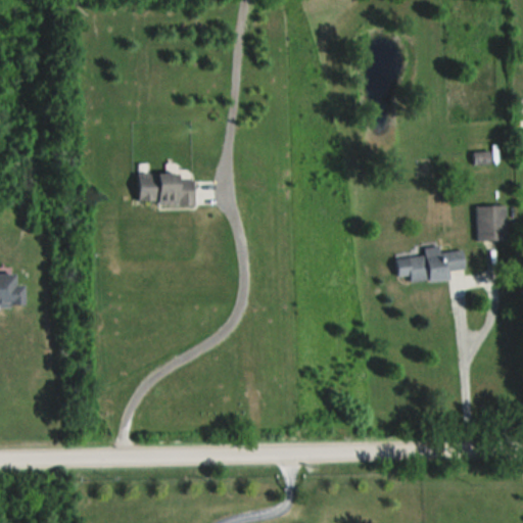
[(493,164),(492,151),(472,153),(473,165),(493,164)]
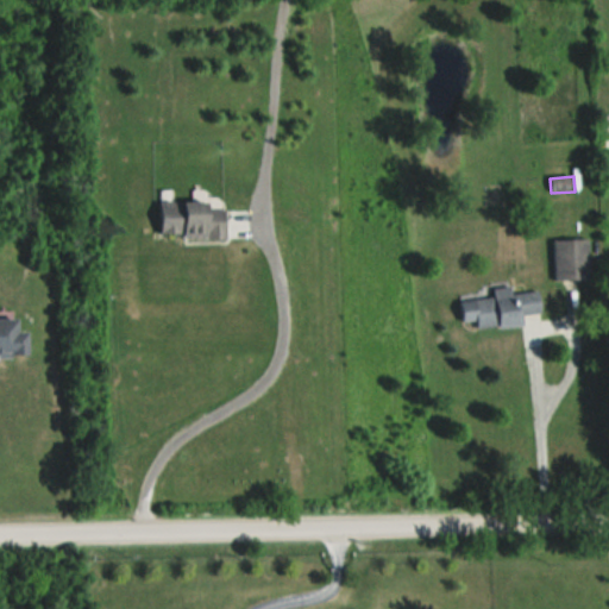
[(228,237),(228,202),(164,202),(164,237),(228,237)]
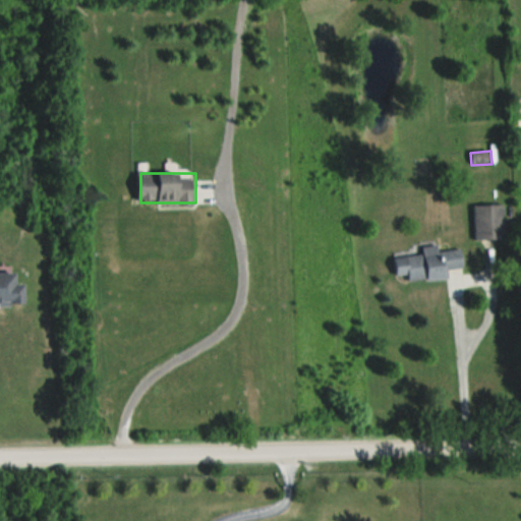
[(506,239),(506,205),(475,205),(475,239),(506,239)]
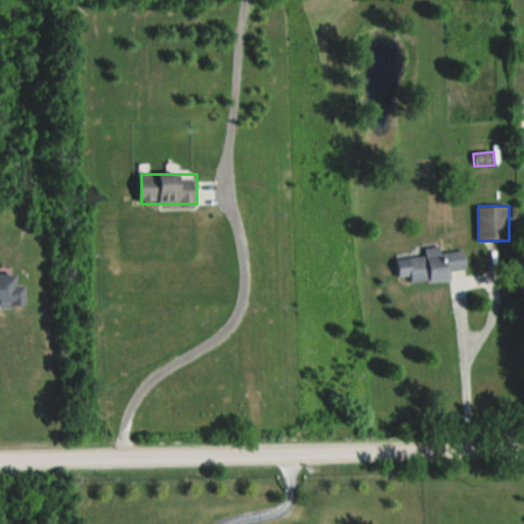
[(412,282),(452,278),(451,270),(469,268),(467,250),(442,252),(441,247),(426,248),(427,255),(396,258),(398,276),(412,275),(412,282)]
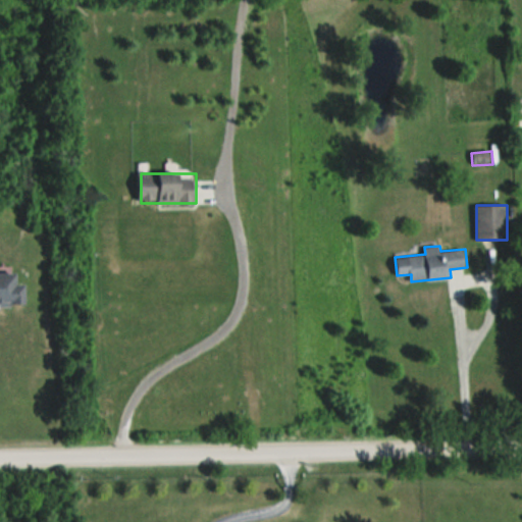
[(19,272),(0,272),(0,306),(28,307),(28,284),(19,284),(19,272)]
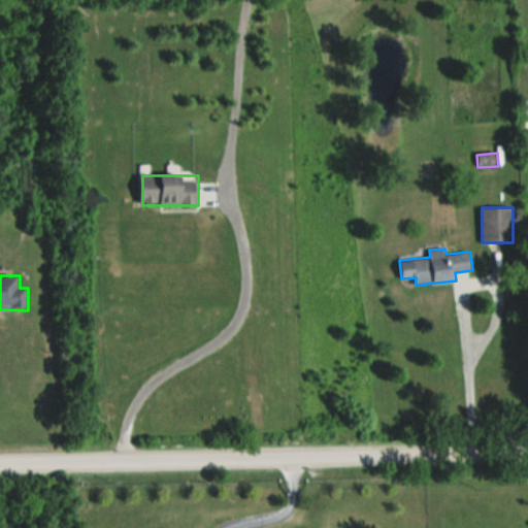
All buildings are outlined.
